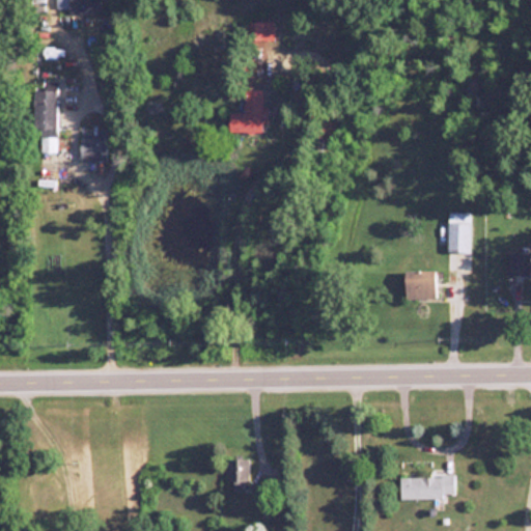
[(100,12),(100,0),(70,0),(71,12),(100,12)]
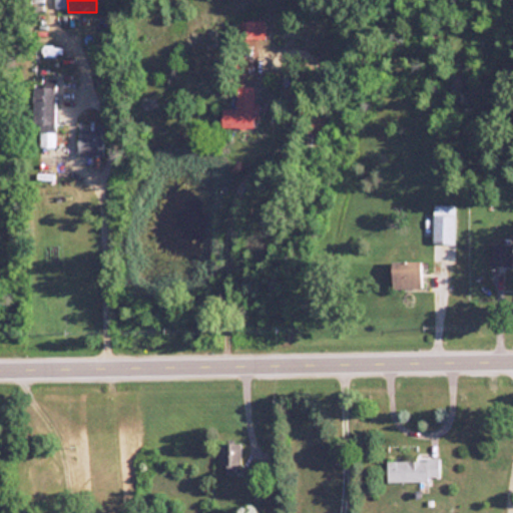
[(221,126),(253,126),(253,86),(235,86),(235,108),(221,108),(221,126)]
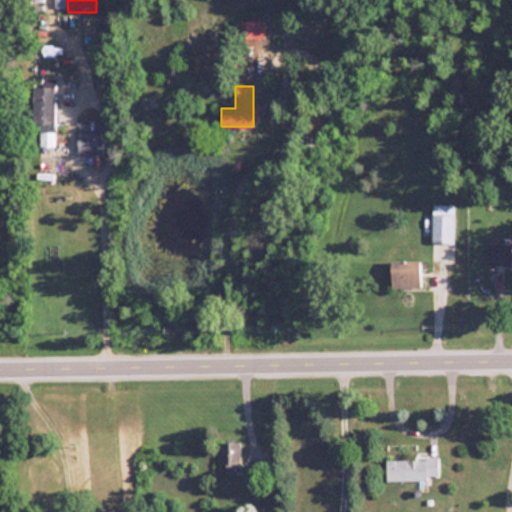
[(35,146),(55,146),(55,87),(35,87),(35,146)]
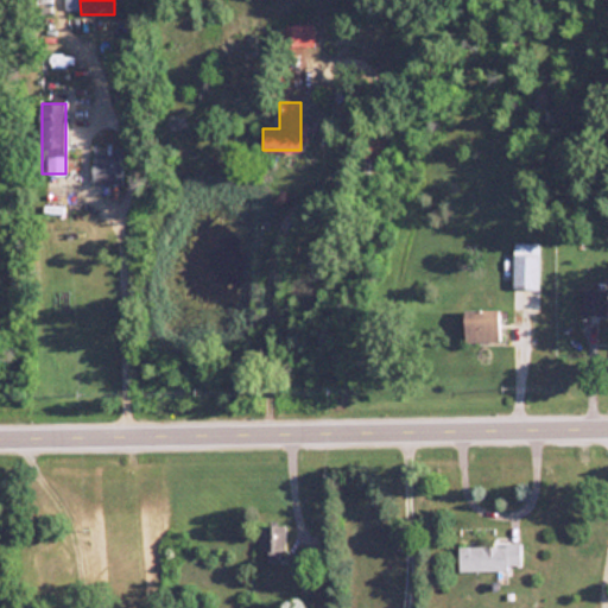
[(122,184),(122,149),(109,149),(109,154),(92,154),(92,184),(122,184)]
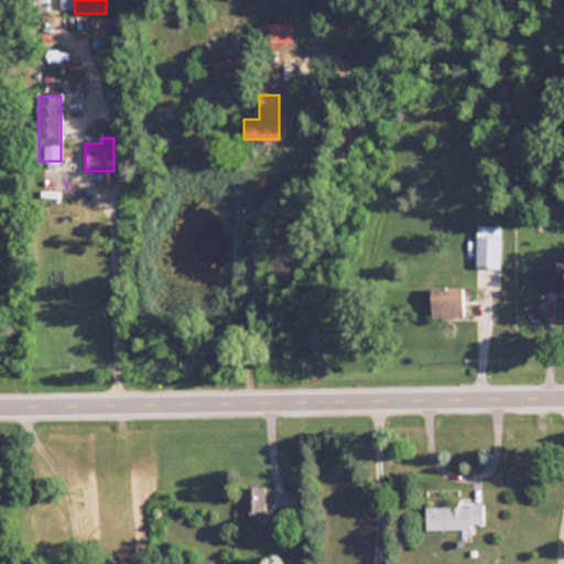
[(476,286),(499,286),(500,226),(477,226),(476,286)]
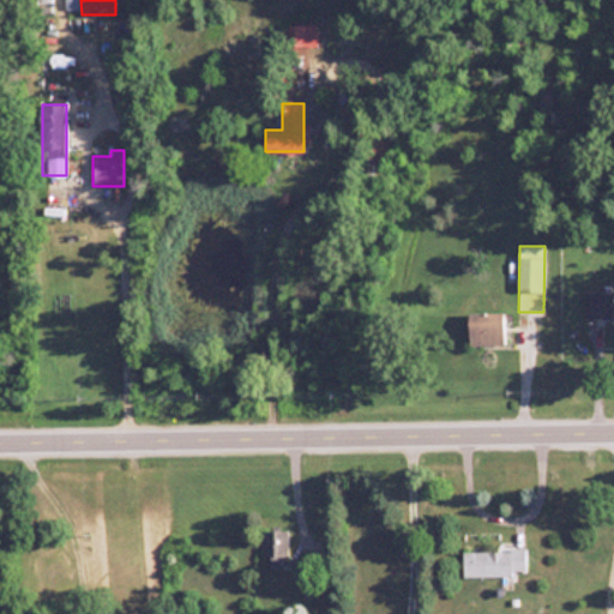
[(587,320),(613,319),(613,292),(587,292),(587,320)]
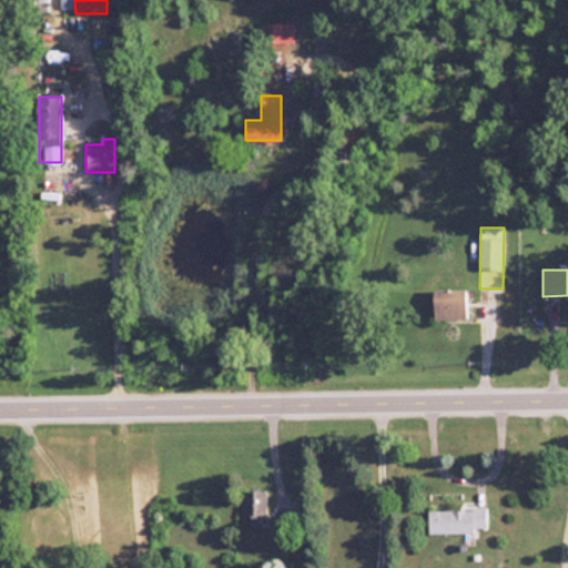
[(466,320),(466,290),(435,290),(435,320),(466,320)]
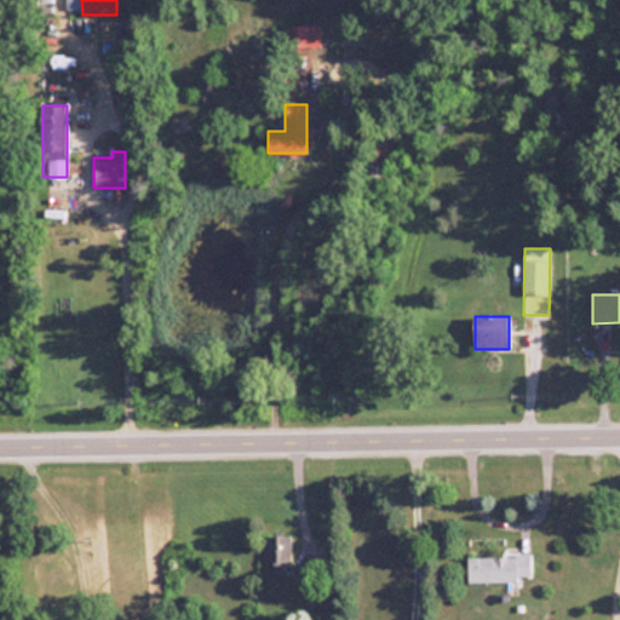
[(267,561),(292,561),(292,534),(267,534),(267,561)]
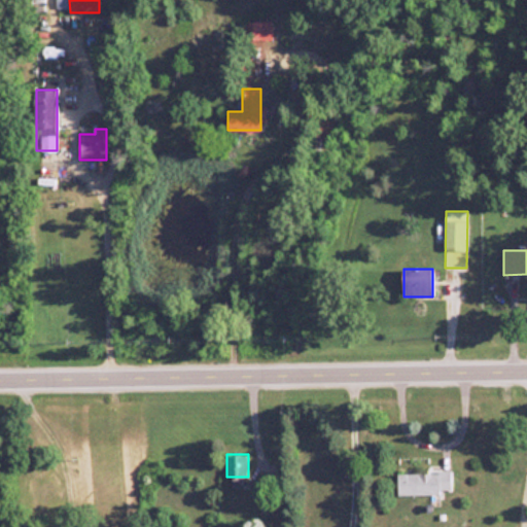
[(398,494),(452,493),(452,471),(398,471),(398,494)]
